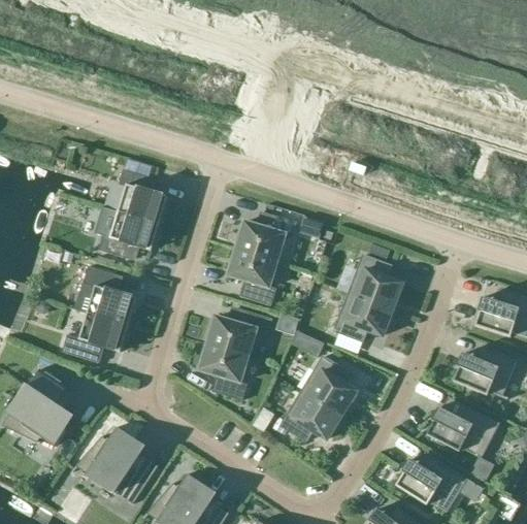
[(118,209),(159,222),(167,194),(151,190),(155,177),(123,168),(119,182),(126,184),(118,209)]
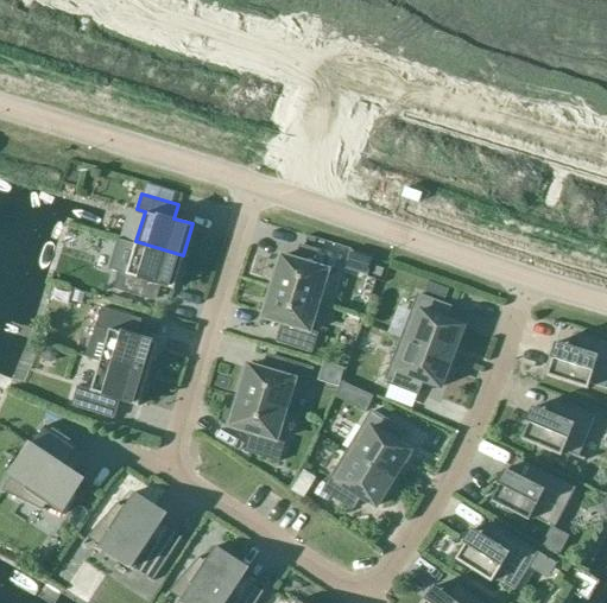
[(174,286),(183,255),(136,241),(127,270),(119,267),(114,285),(143,293),(147,278),(174,286)]
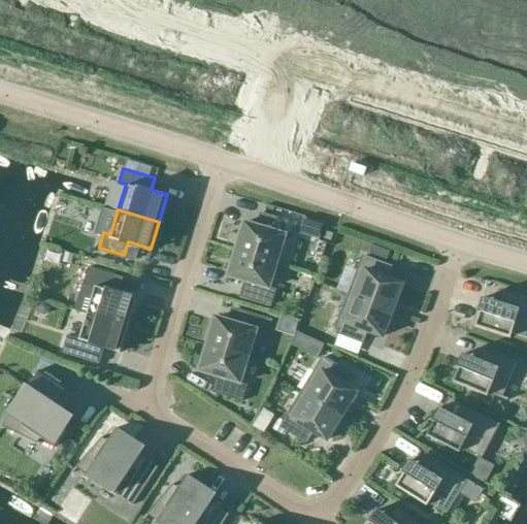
[(244,220),(236,247),(277,259),(285,233),(292,235),(296,220),(271,213),(267,227),(244,220)]
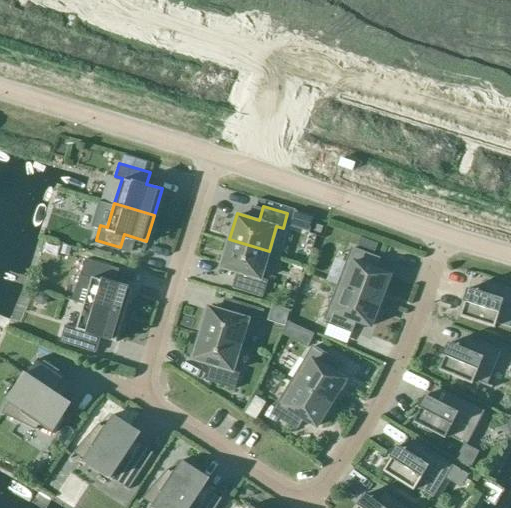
[(269,251),(229,239),(221,265),(237,270),(232,285),(263,294),(268,277),(261,275),(269,251)]
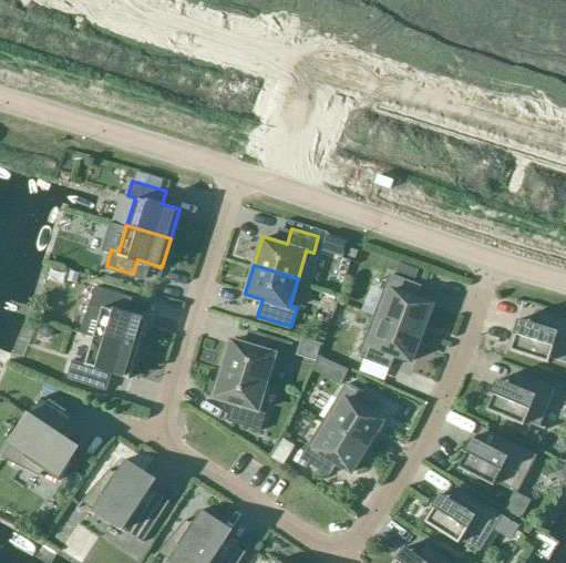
[(390,272),(374,313),(421,330),(432,303),(415,296),(421,284),(390,272)]
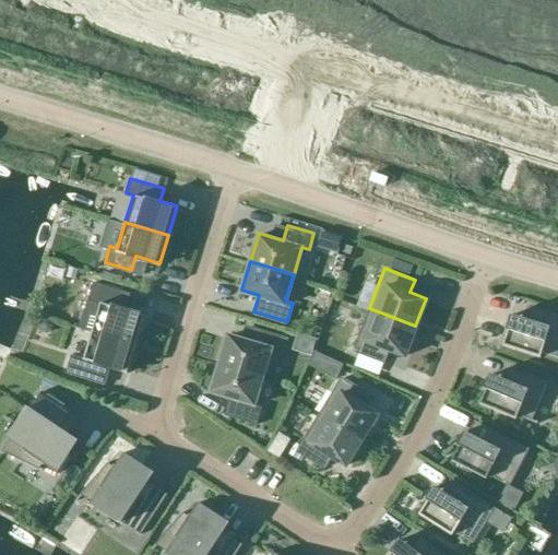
[(125,290),(93,280),(79,326),(92,330),(93,329),(135,342),(144,314),(120,306),(125,290)]
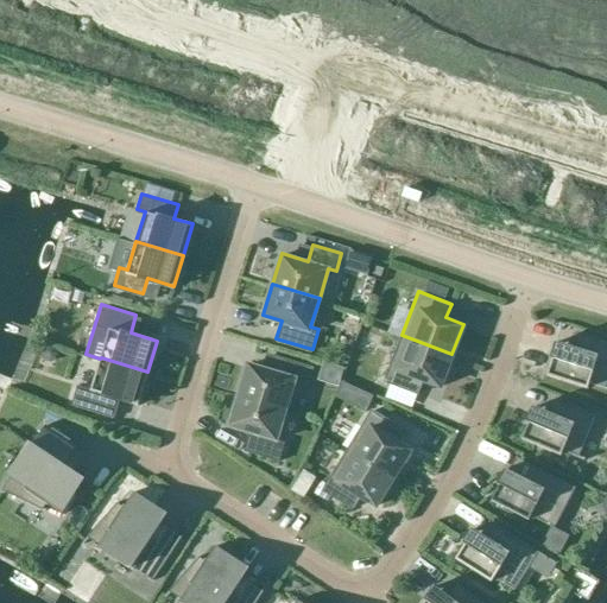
[(605,386),(606,380),(606,338),(579,329),(574,346),(556,340),(550,355),(552,356),(548,373),(588,386),(589,381),(605,386)]
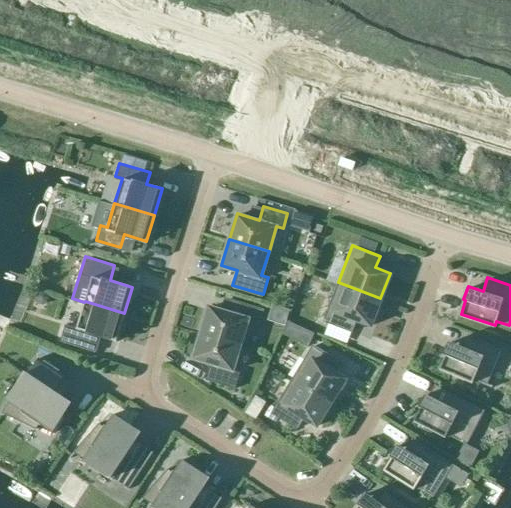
[(380,298),(338,282),(324,319),(352,329),(356,318),(371,323),(380,298)]
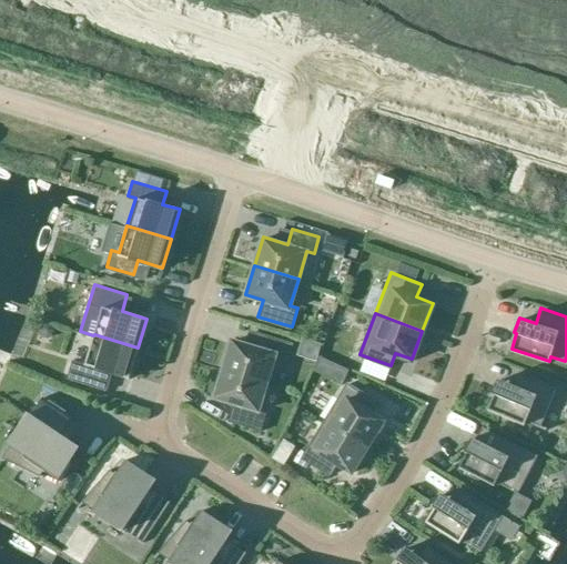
[(223,368),(267,381),(276,352),(289,356),(293,341),(261,331),(256,346),(232,339),(223,368)]
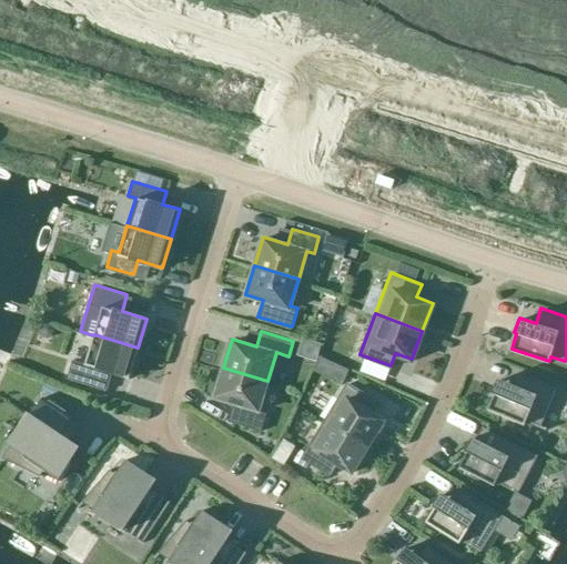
[(138,348),(94,334),(93,335),(85,362),(73,358),(68,376),(107,389),(112,372),(130,376),(138,348)]
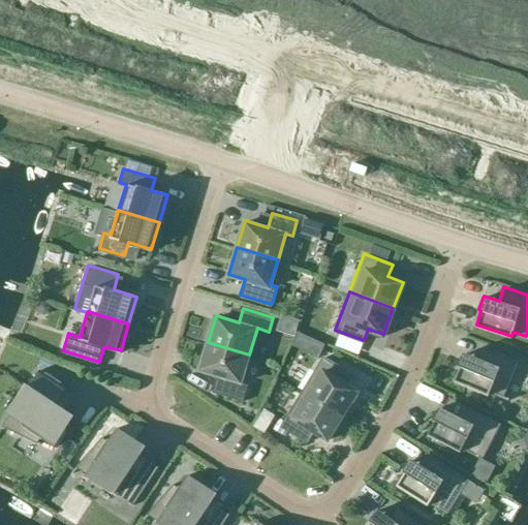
[(241,381),(249,354),(208,342),(199,369),(223,376),(218,392),(243,399),(248,383),(241,381)]
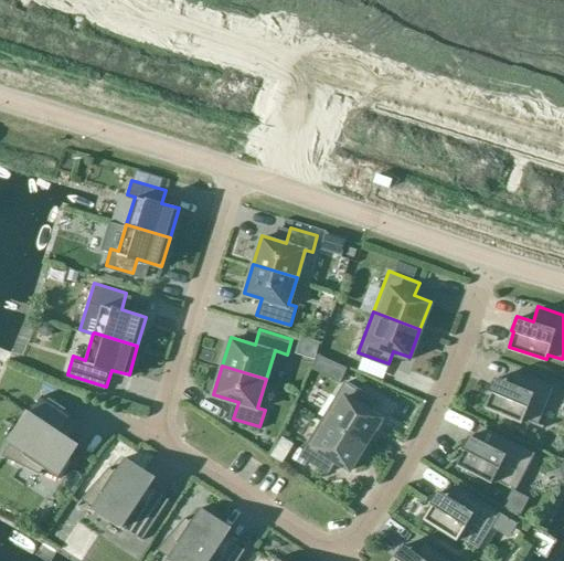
[(511,382),(496,376),(489,390),(491,391),(485,405),(522,422),(524,416),(538,422),(554,383),(518,369),(511,382)]
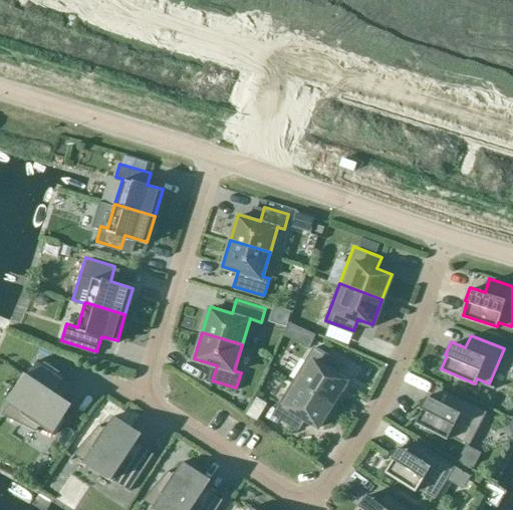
[(293,378),(332,402),(346,378),(333,370),(339,360),(314,345),(293,378)]
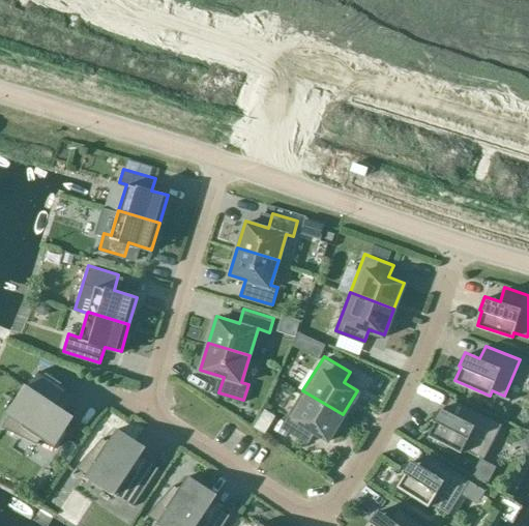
[(55,405),(67,386),(41,369),(7,417),(53,448),(74,418),(55,405)]
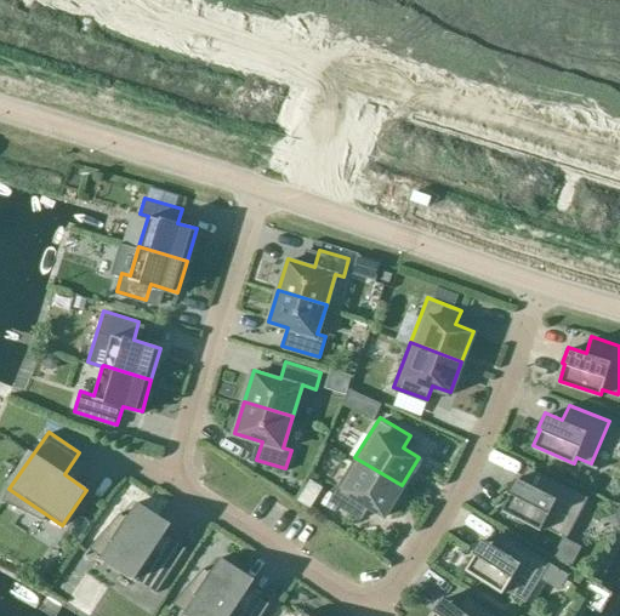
[(385,513),(402,485),(354,457),(330,497),(360,515),(368,503),(385,513)]
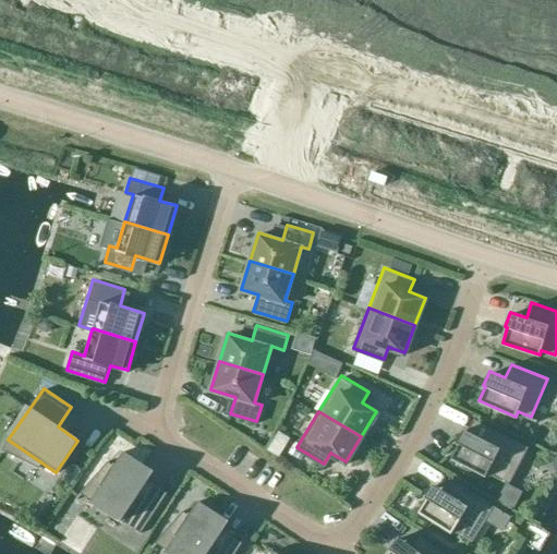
[(479,436),(463,429),(457,443),(458,443),(451,457),(486,476),(488,471),(501,478),(520,441),(486,423),(479,436)]
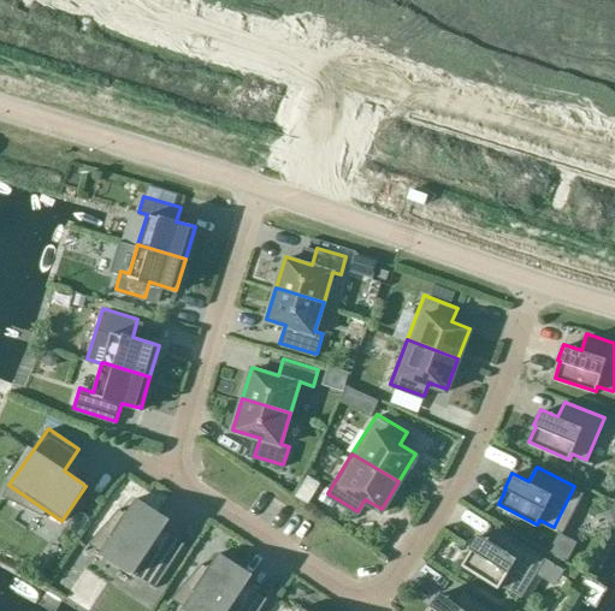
[(163,527),(169,517),(136,496),(125,511),(122,509),(124,506),(123,505),(92,539),(158,582),(185,541),(163,527)]
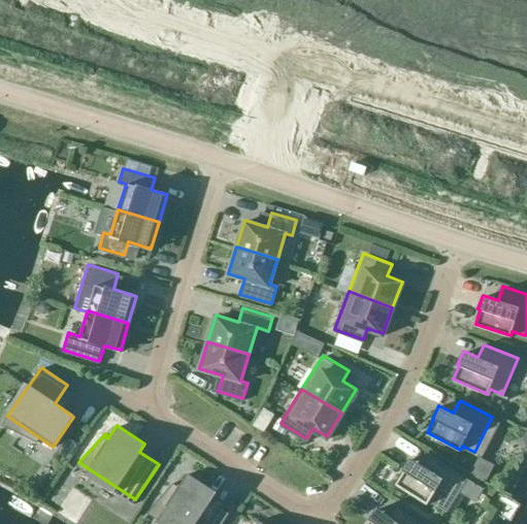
[(424,466),(409,457),(402,469),(403,470),(396,484),(427,503),(430,499),(441,506),(462,473),(431,454),(424,466)]
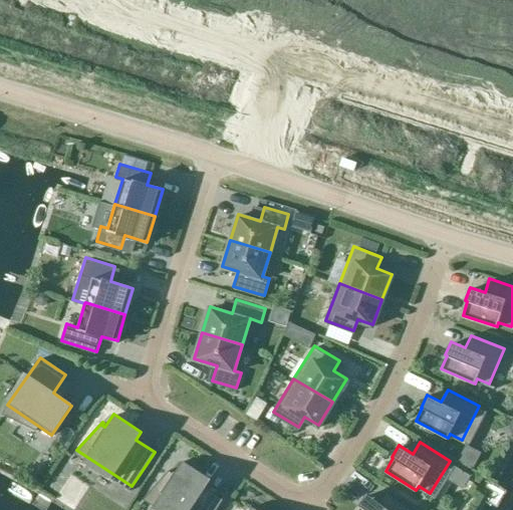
[(205,485),(210,477),(183,460),(174,473),(170,471),(172,468),(171,467),(146,496),(167,509),(214,509),(223,497),(205,485)]
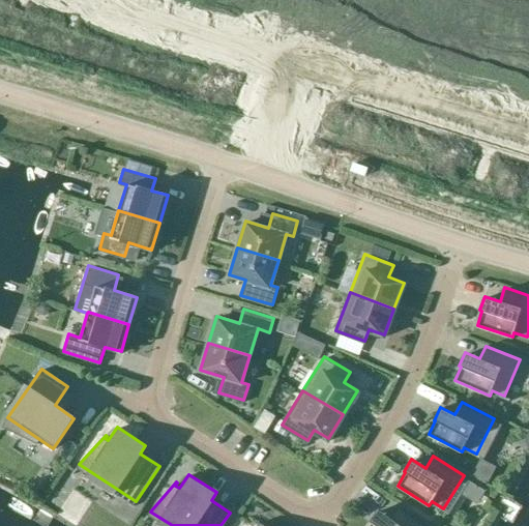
[(391,519),(378,508),(370,521),(371,522),(368,525),(424,525),(400,507),(391,519)]
